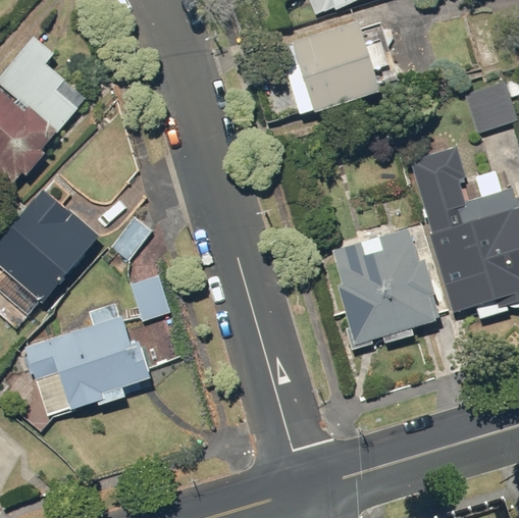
[(310,0),(316,14),(333,6),(335,10),(357,0),(310,0)]
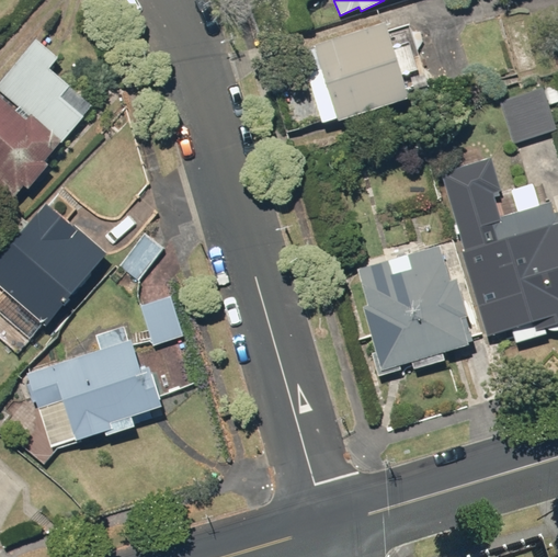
[(336,123),(403,101),(379,24),(311,46),(312,47),(295,53),(318,125),(334,120),(336,123)]
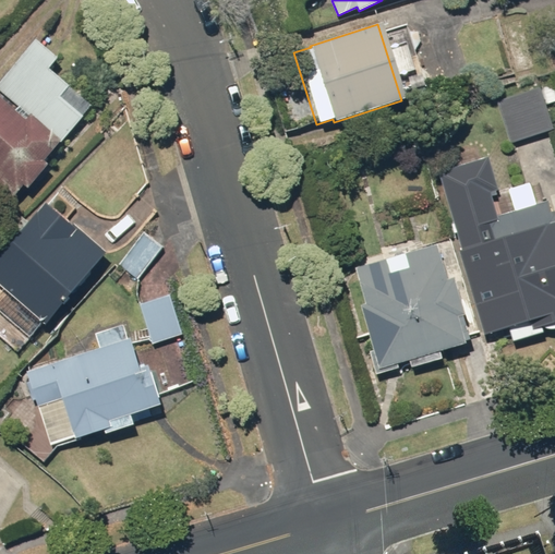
[(51,64),(60,56),(40,37),(1,80),(61,137),(84,113),(60,91),(69,82),(51,64)]
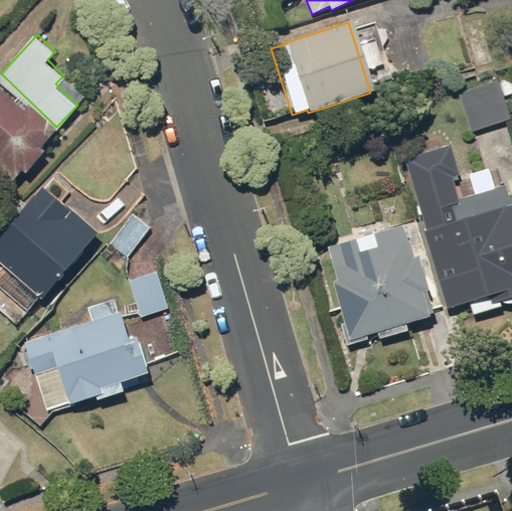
[(499,78),(461,90),(473,131),(511,120),(499,78)]
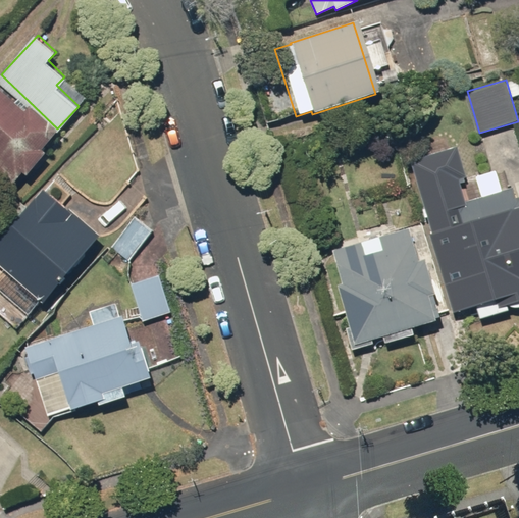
[(0,91),(0,170),(12,182),(56,134),(24,105),(20,109),(0,91)]
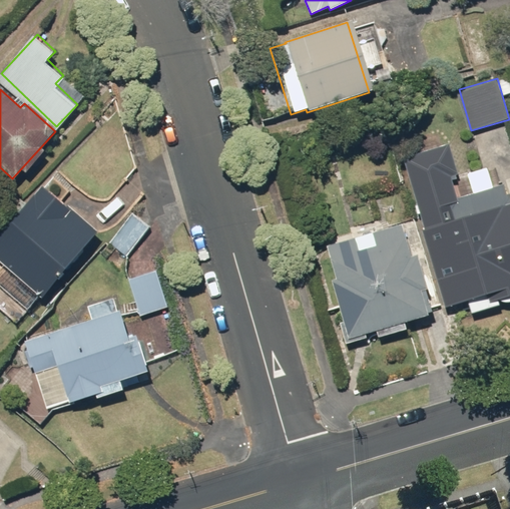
[(401,156),(445,307),(485,296),(487,304),(509,297),(509,190),(507,181),(456,195),(452,179),(459,177),(449,142),(401,156)]
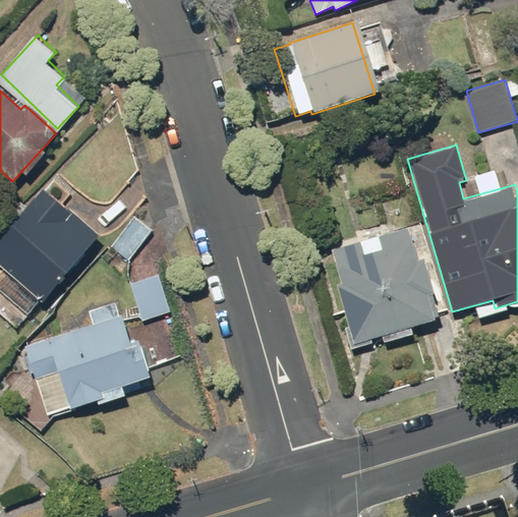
[(0,236),(0,266),(39,301),(98,235),(45,187),(0,236)]
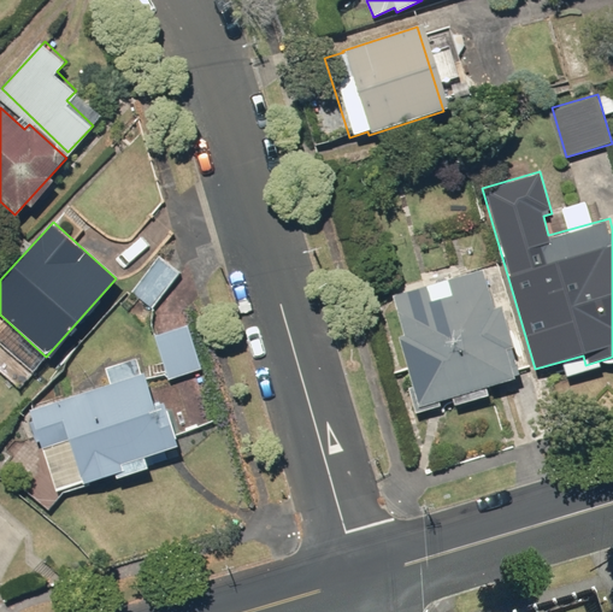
[(154,309),(180,270),(160,258),(135,296),(154,309)]
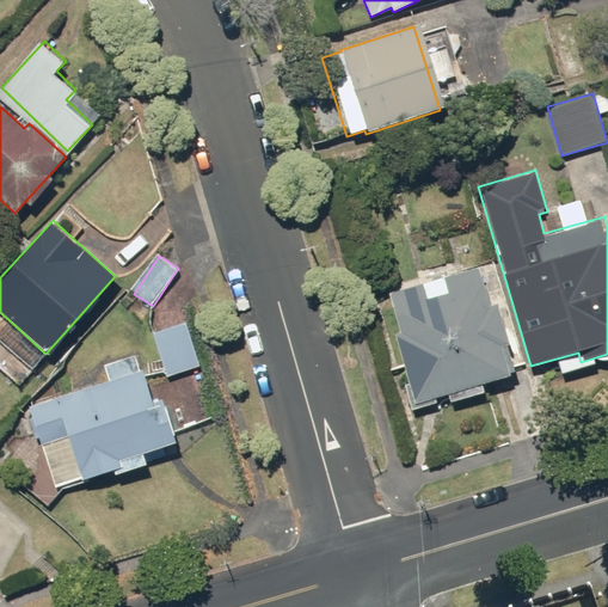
[(477,268),(391,290),(401,330),(395,332),(413,403),(511,378),(503,345),(504,345),(493,304),(486,306),(477,268)]
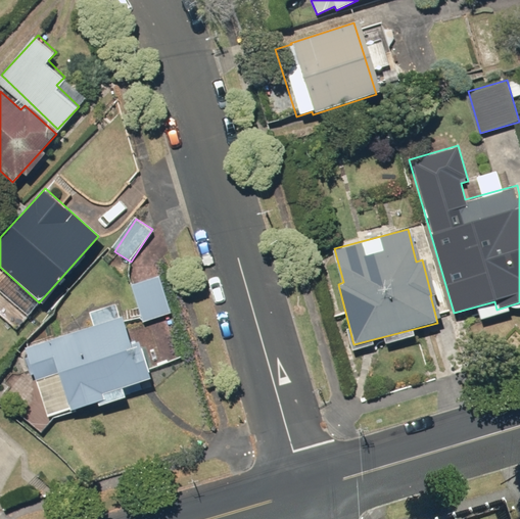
[(158,275),(132,283),(143,321),(170,314),(158,275)]
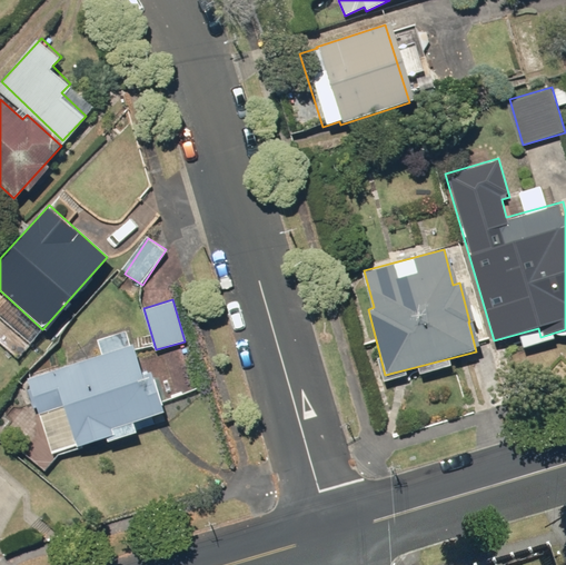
[(130,345),(27,378),(39,415),(59,408),(73,446),(160,415),(146,370),(139,372),(130,345)]
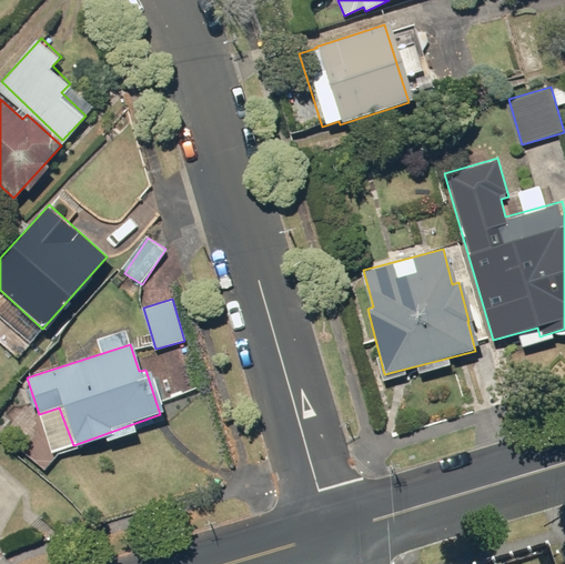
[(187,360),(155,370),(164,395),(194,385),(187,360)]
